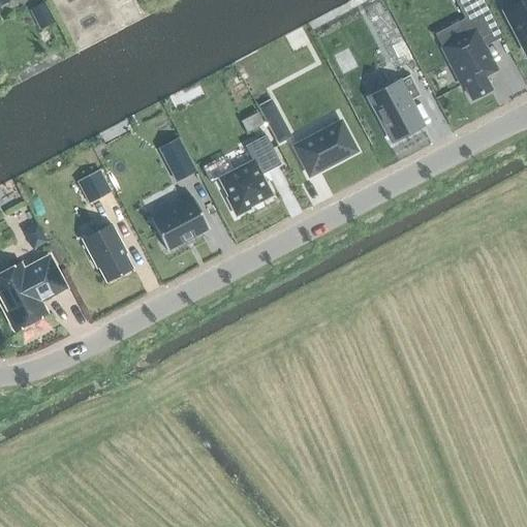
[(0,0),(0,9),(0,8),(0,5),(9,0),(0,0)]
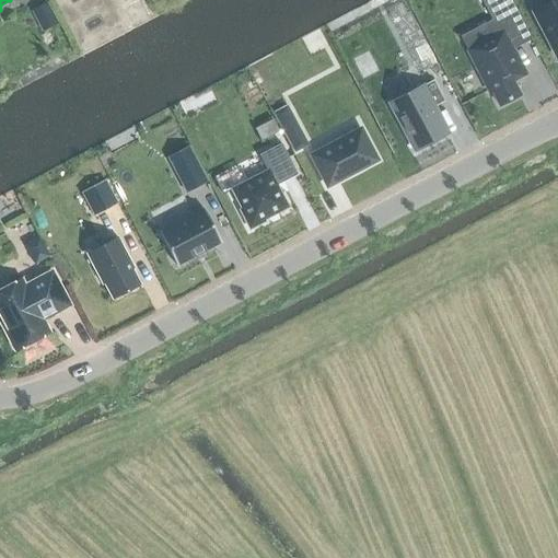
[(492,35),(468,48),(491,92),(493,91),(501,104),(521,94),(513,80),(527,72),(514,48),(533,38),(513,0),(483,0),(496,23),(488,26),(492,35)]
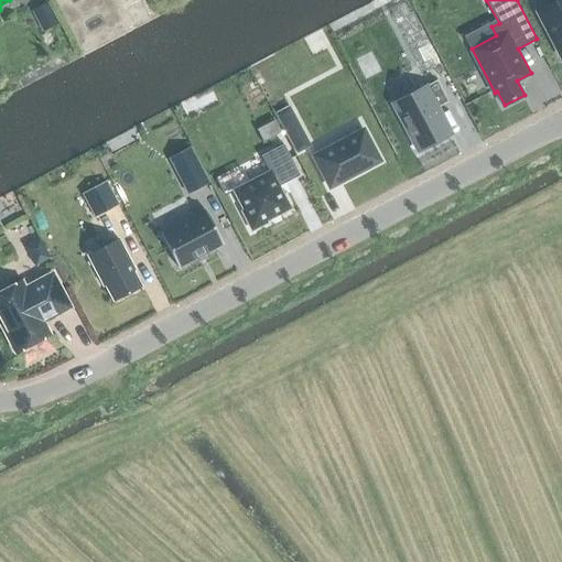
[(558,0),(539,9),(561,52),(561,0),(558,0)]
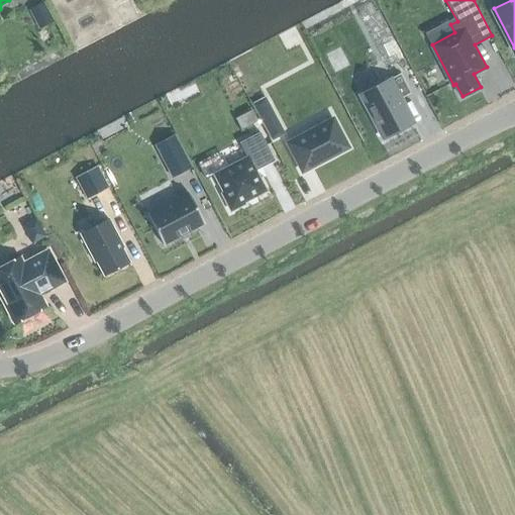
[(391,78),(362,93),(385,137),(413,122),(401,98),(411,92),(401,73),(391,79),(391,78)]
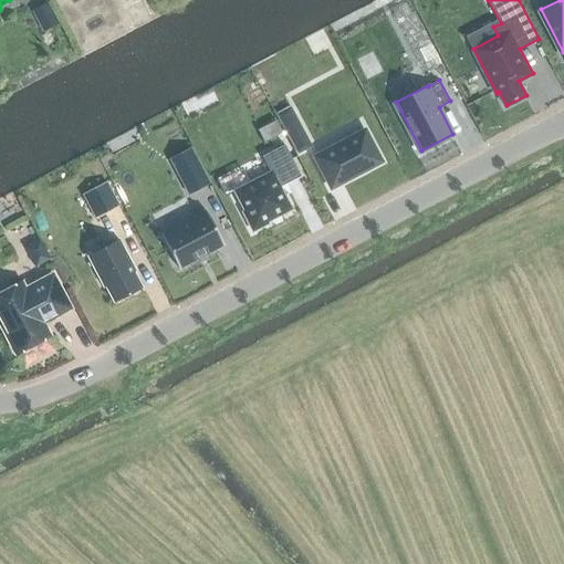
[(299,117),(284,125),(299,152),(313,145),(299,117)]
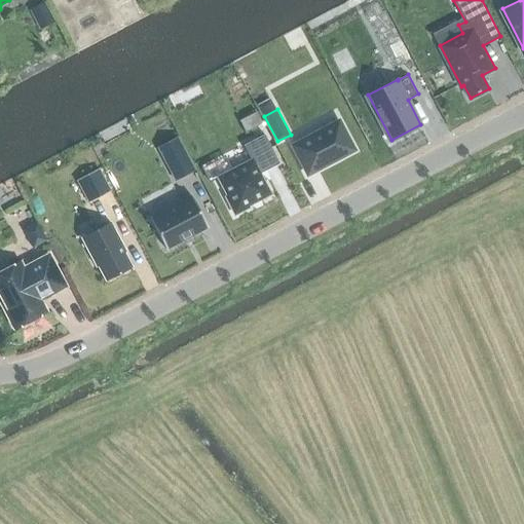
[(258,111),(250,115),(255,126),(263,122),(258,111)]
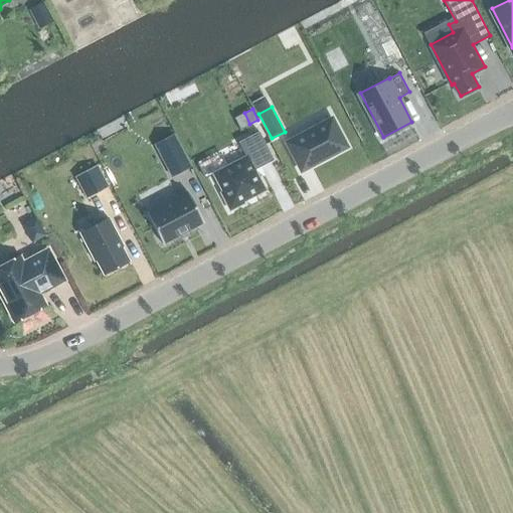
[(333,118),(288,142),(303,169),(347,146),(333,118)]
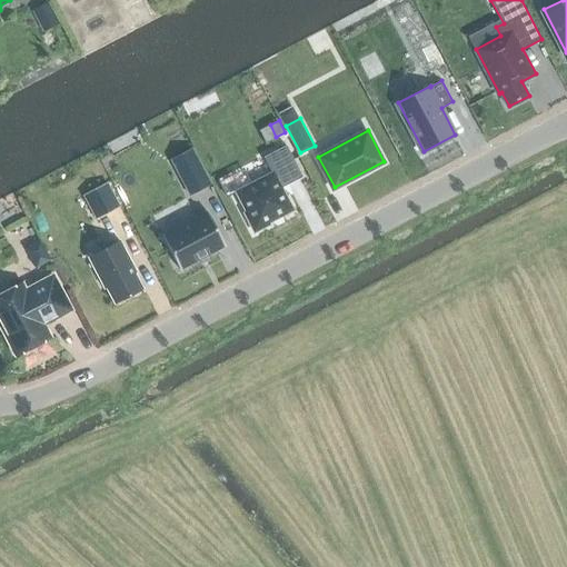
[(274,171),(237,190),(247,210),(245,211),(255,231),(270,224),(269,221),(294,209),(282,187),(304,176),(287,143),(265,156),(274,171)]
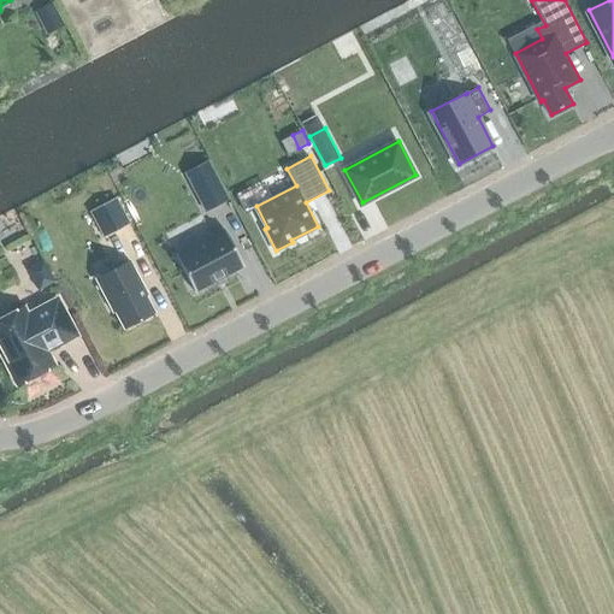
[(216,172),(194,183),(207,210),(229,199),(216,172)]
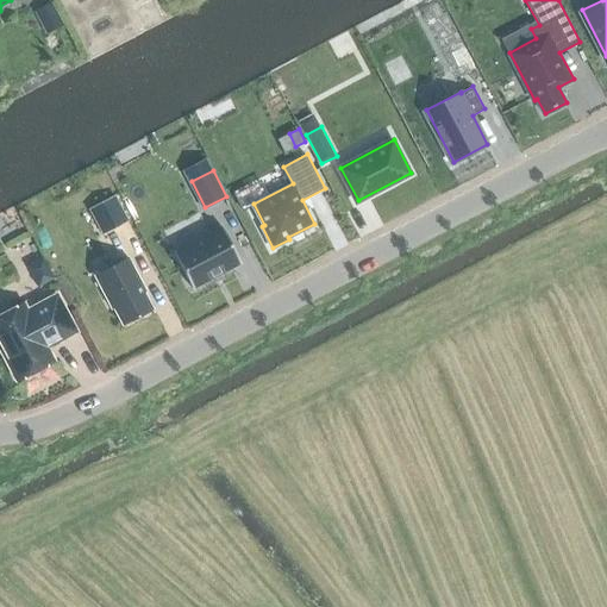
[(117,194),(91,207),(104,233),(130,220),(117,194)]
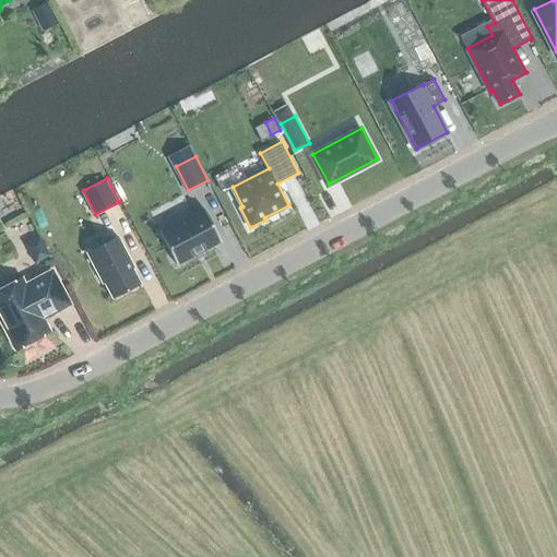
[(161,229),(160,229),(178,264),(179,264),(178,263),(221,240),(222,241),(223,240),(204,206),(203,206),(203,208),(161,229)]
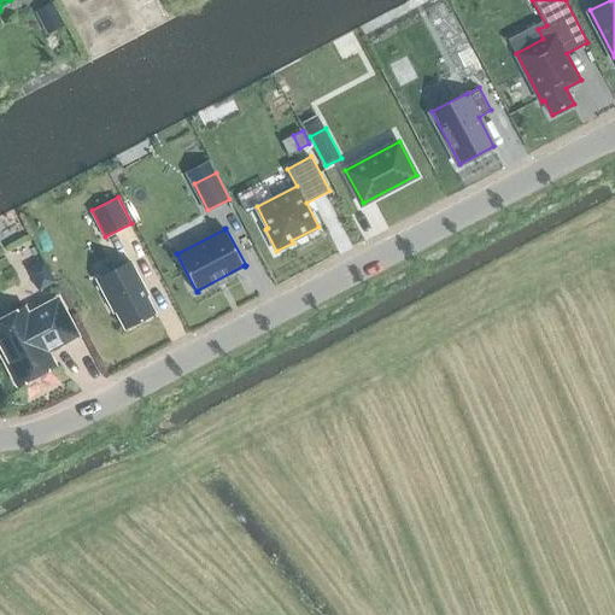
[(157,314),(147,296),(148,294),(132,262),(98,280),(115,312),(117,311),(126,329),(157,314)]
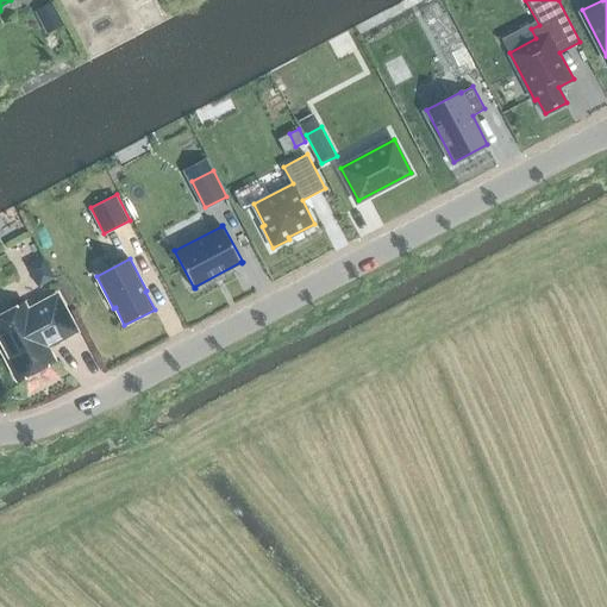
[(50,268),(35,276),(39,286),(55,277),(50,268)]
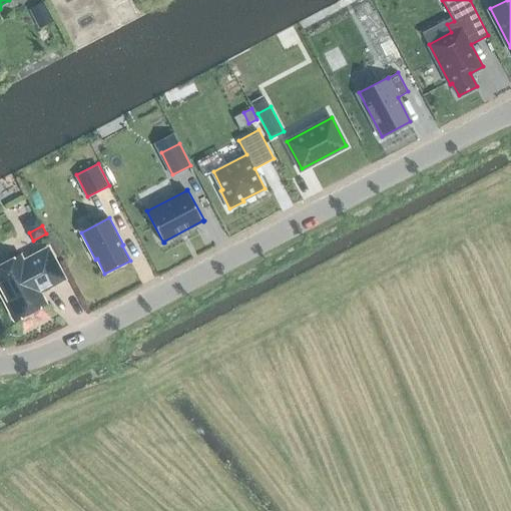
[(68,279),(50,243),(25,258),(22,251),(0,264),(0,295),(14,322),(49,303),(43,293),(68,279)]
